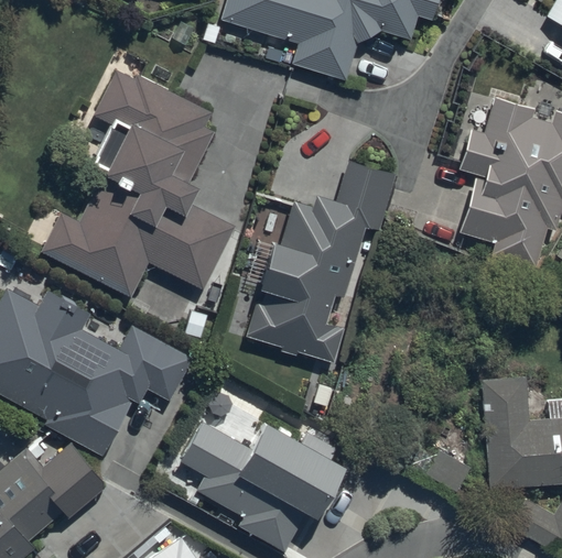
[(231,0),(224,28),(296,50),(289,73),(338,88),(349,48),(374,39),(401,46),(409,22),(423,26),(429,8),(430,0),(231,0)]
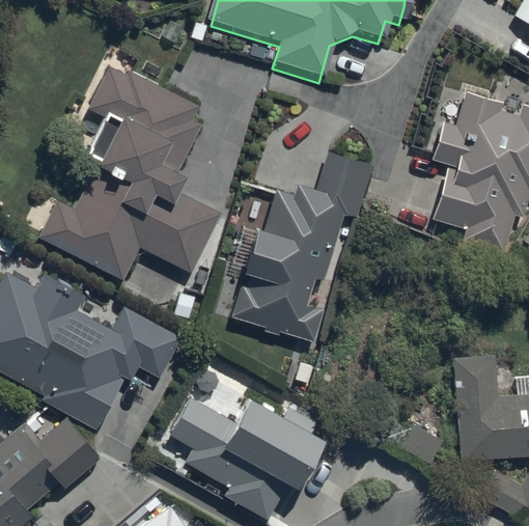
[(528,0),(524,0),(516,17),(528,24),(528,0)]
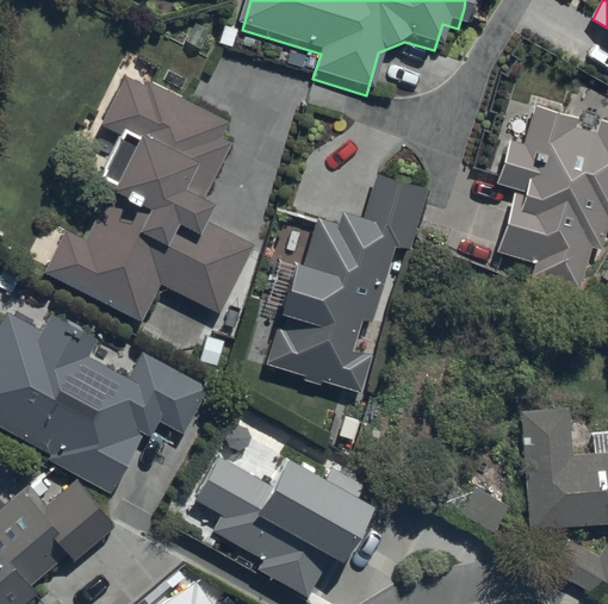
[(29,265),(138,319),(159,282),(221,313),(255,244),(202,218),(212,195),(205,192),(231,142),(219,136),(228,119),(152,81),(157,72),(128,57),(97,119),(91,117),(73,153),(100,167),(97,175),(112,182),(85,240),(63,229),(60,235),(47,228),(29,265)]
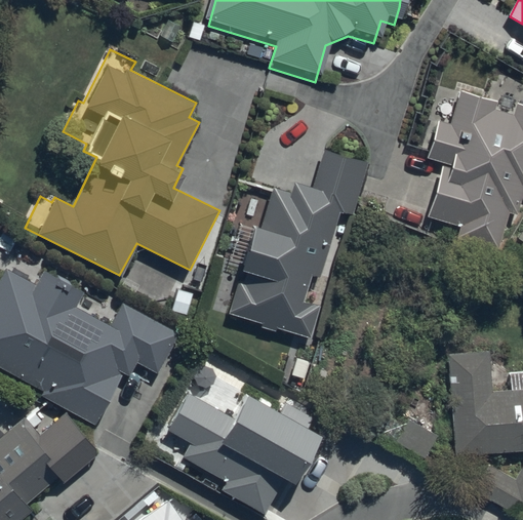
[(490,97),(457,90),(449,124),(436,121),(428,156),(448,160),(434,217),(459,224),(457,235),(492,243),(501,207),(510,209),(516,185),(522,186),(522,106),(512,103),(509,116),(487,111),(490,97)]
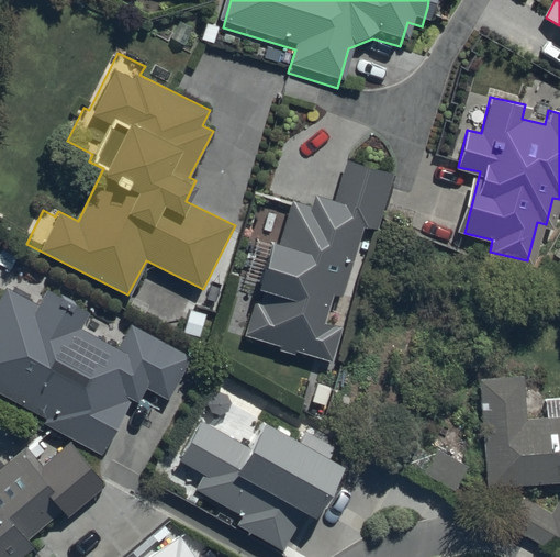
[(254,302),(244,334),(281,345),(280,351),(295,355),(297,351),(332,361),(343,326),(324,321),(333,291),(344,294),(365,225),(379,230),(394,175),(347,160),(336,200),(313,193),(310,205),(292,200),(281,240),(271,236),(257,283),(266,287),(260,304),(254,302)]
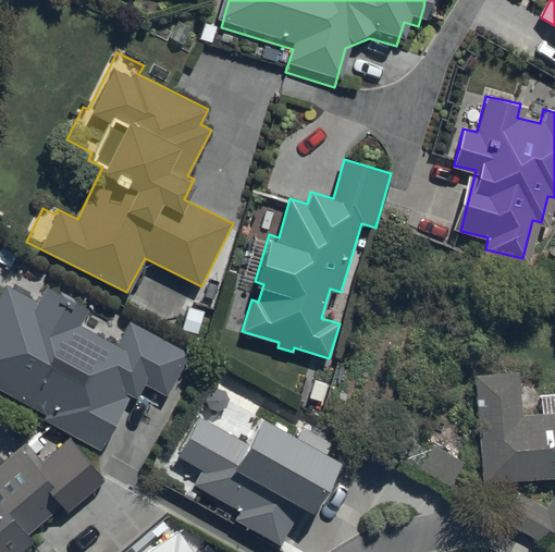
[(5,284),(0,295),(0,387),(47,413),(44,419),(99,449),(128,393),(135,397),(143,383),(165,395),(188,354),(128,322),(115,344),(79,324),(87,311),(45,289),(38,302),(5,284)]
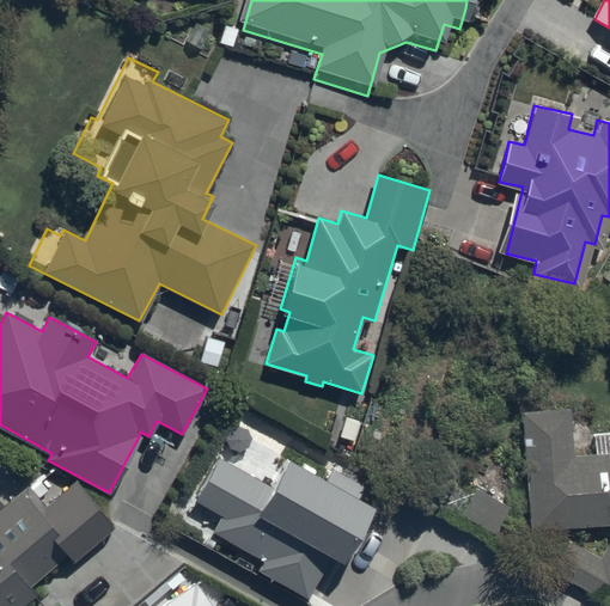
[(524,409),(530,521),(608,518),(609,525),(609,450),(563,453),(561,406),(524,409)]
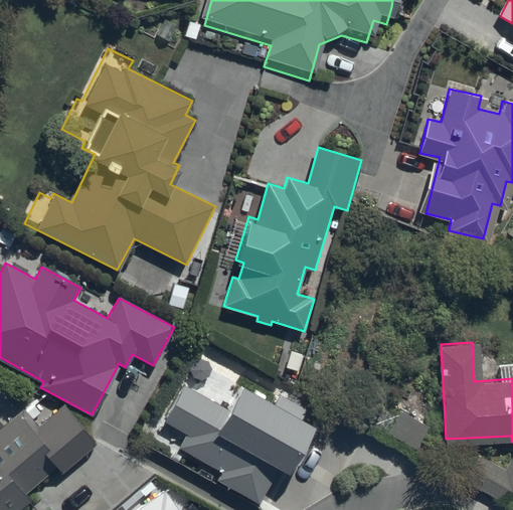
[(223,405),(184,384),(164,420),(188,434),(179,449),(222,473),(217,480),(259,503),(280,465),(284,468),(311,420),(301,414),(307,404),(281,389),(275,400),(238,379),(223,405)]
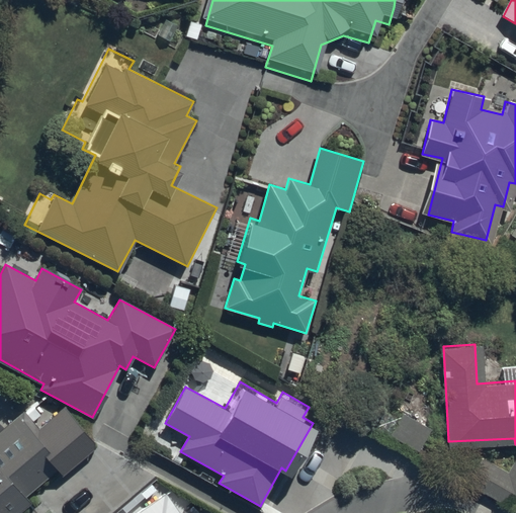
[(30,512),(33,510),(28,503),(60,476),(65,482),(100,452),(67,413),(41,435),(26,417),(0,439),(0,512),(30,512)]
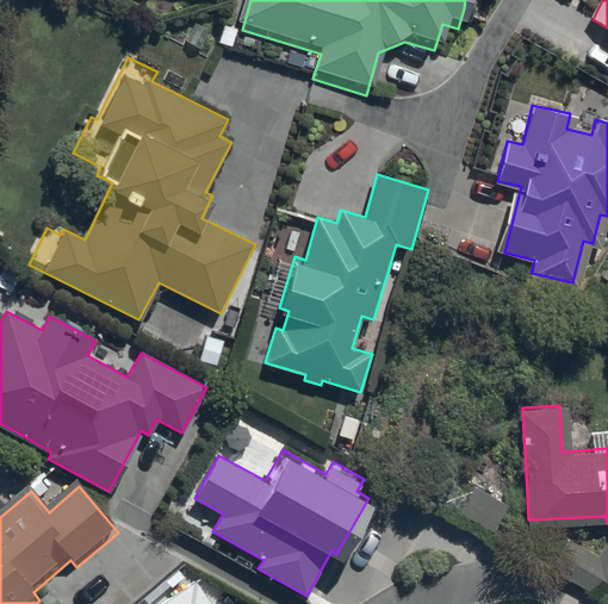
[(475,486),(459,514),(492,533),(508,506),(475,486)]
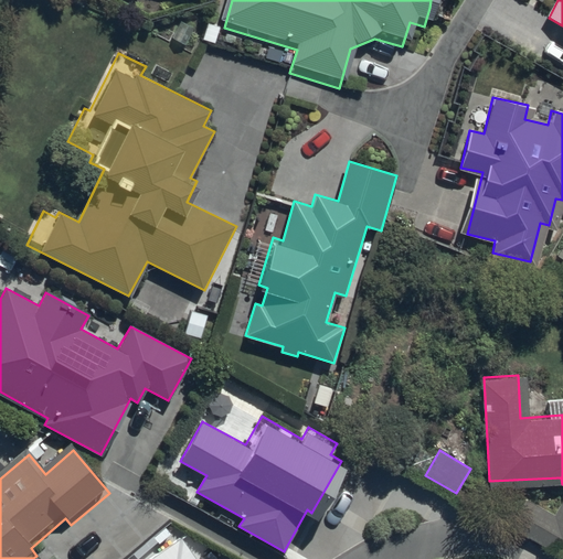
[(476,500),(503,513),(512,494),(485,481),(476,500)]
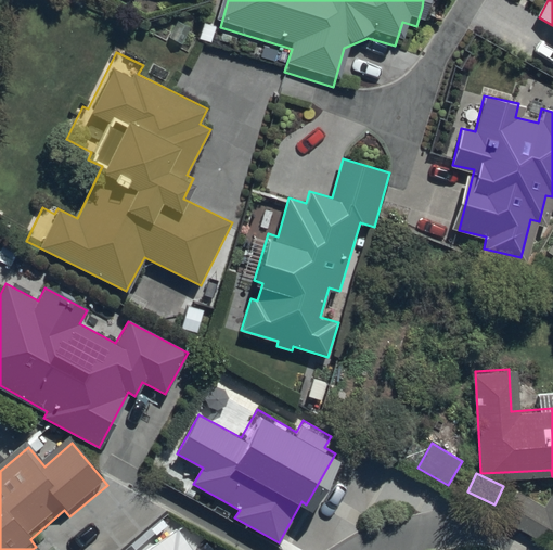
[(508,515),(552,541),(552,498),(547,510),(521,495),(508,515)]
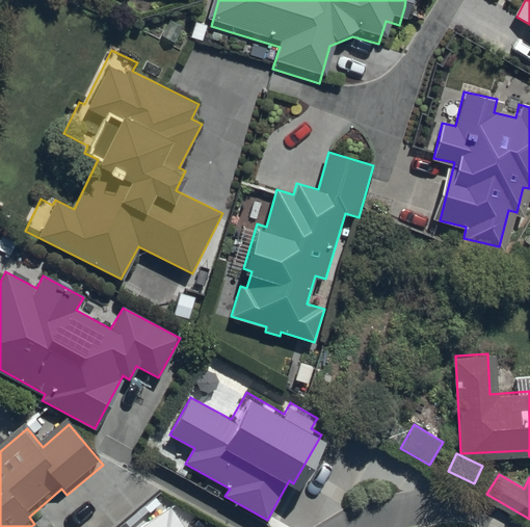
[(184,526),(174,511),(152,526),(184,526)]
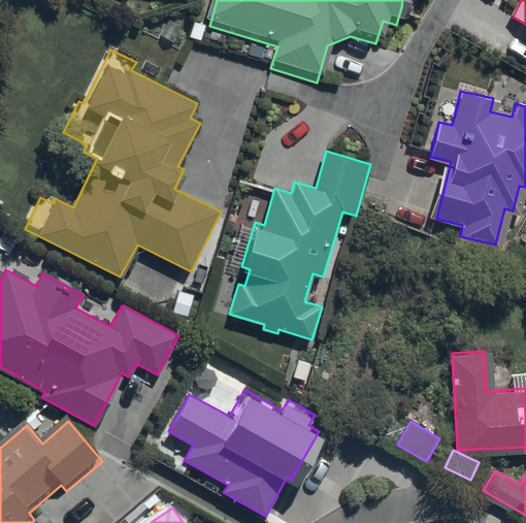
All buildings are outlined.
